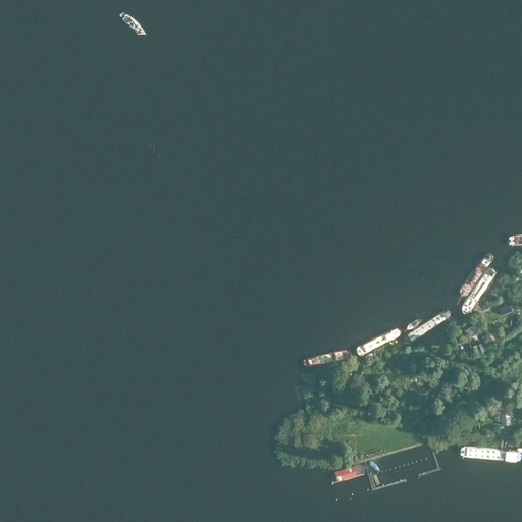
[(521,235),(510,236),(507,241),(510,246),(521,244),(521,235)]
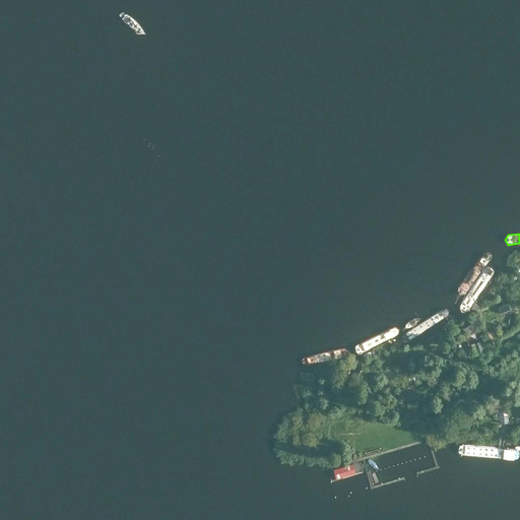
[(482,273),(460,306),(461,311),(464,313),(470,311),(491,277),(491,272),(488,270),(482,273)]
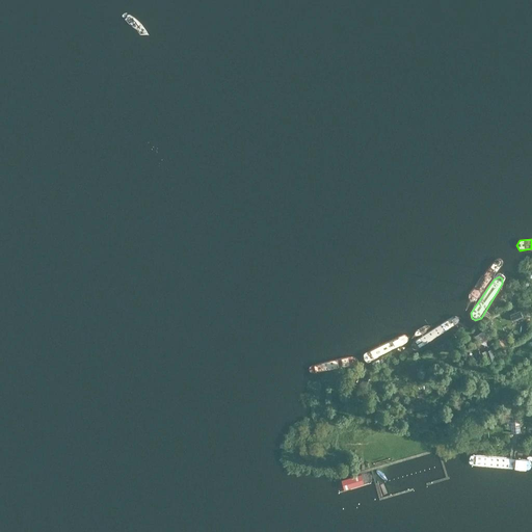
[(520,311),(510,315),(512,320),(522,316),(520,311)]
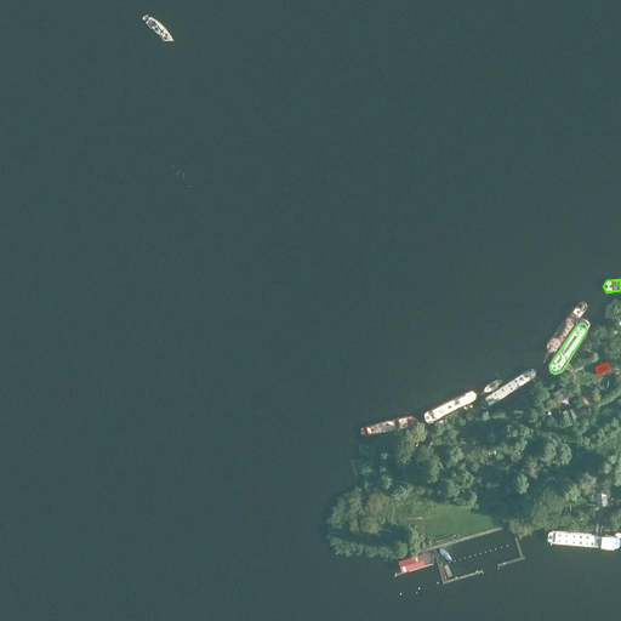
[(483,399),(479,405),(482,409),(483,409),(486,409),(491,406),(534,380),(536,376),(534,372),(530,369),(495,392),(483,399)]
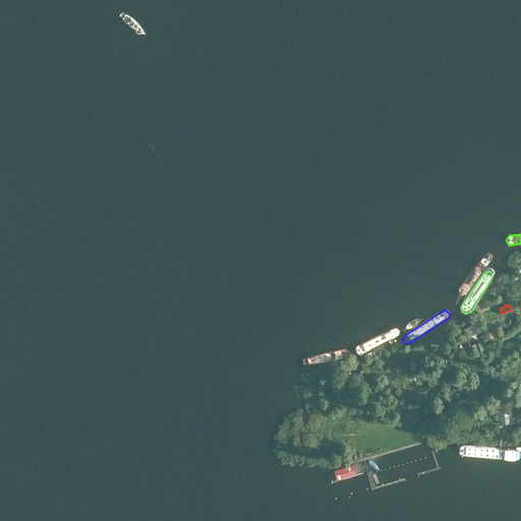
[(470,327),(465,330),(467,335),(473,332),(470,327)]
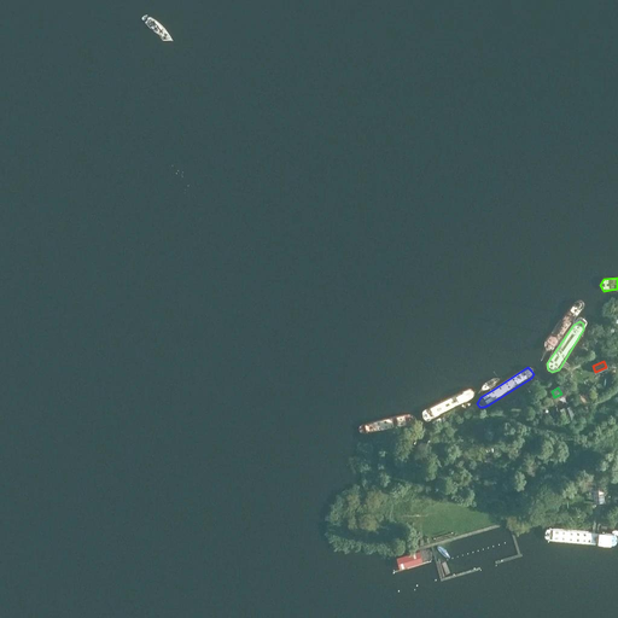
[(425,410),(421,417),(423,420),(427,421),(435,419),(472,400),(474,395),(472,391),(470,390),(425,410)]
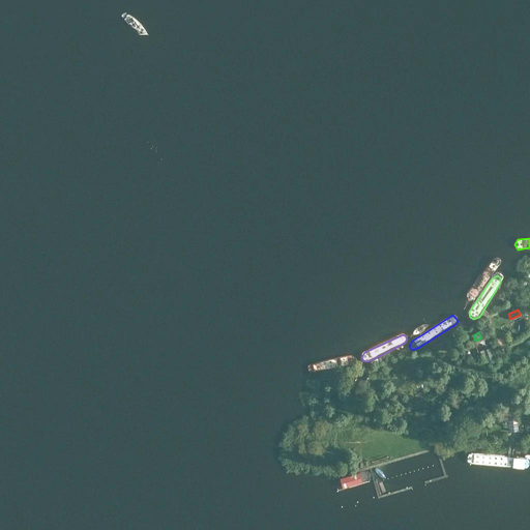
[(490,348),(479,351),(483,363),(494,359),(490,348)]
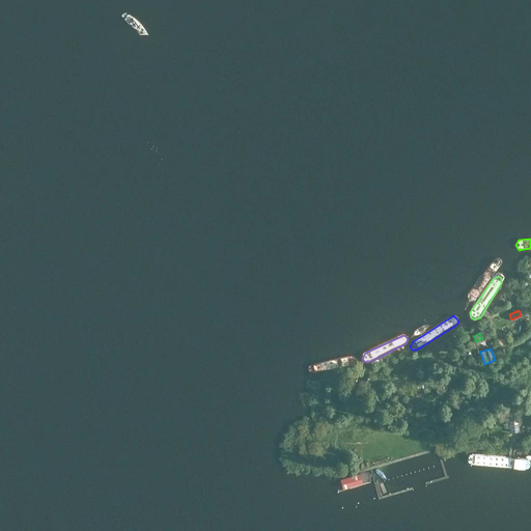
[(404,361),(408,374),(413,373),(417,372),(414,360),(408,361),(404,361)]
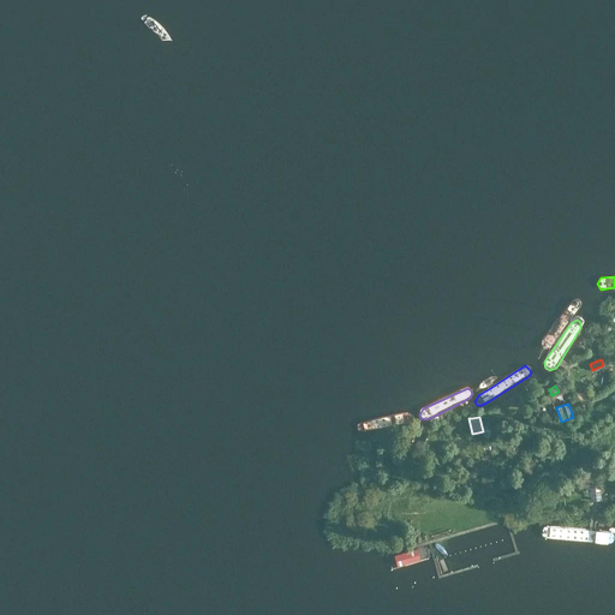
[(413,449),(424,454),(429,443),(428,442),(430,437),(423,435),(421,440),(418,439),(413,449)]
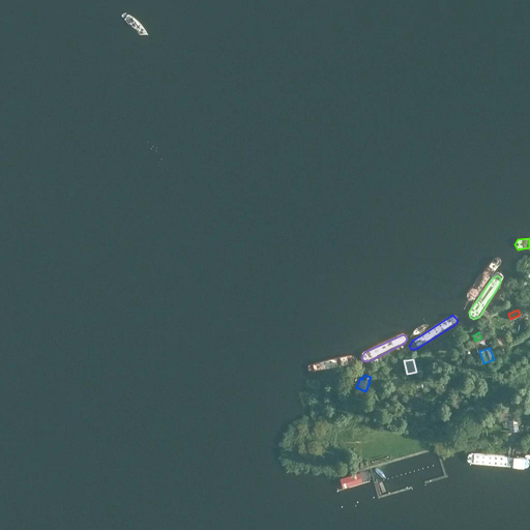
[(416,385),(418,395),(422,394),(427,393),(423,384),(420,384),(416,385)]
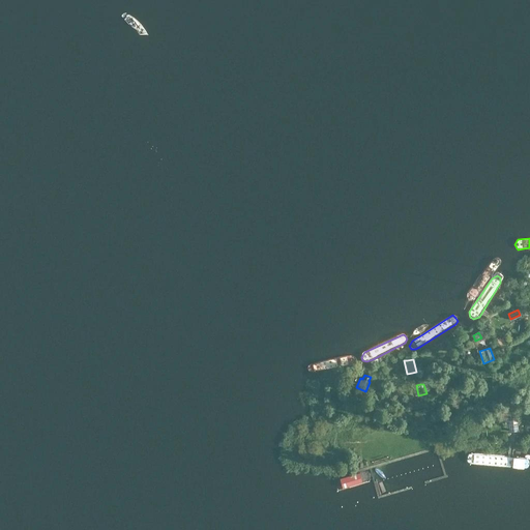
[(504,418),(505,428),(509,428),(509,432),(519,431),(518,424),(522,424),(521,417),(504,418)]
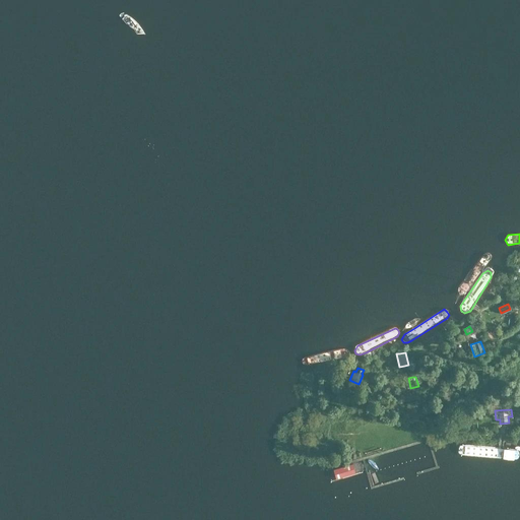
[(515,450),(462,444),(458,445),(457,450),(460,453),(511,460),(517,459),(519,457),(519,453),(515,450)]
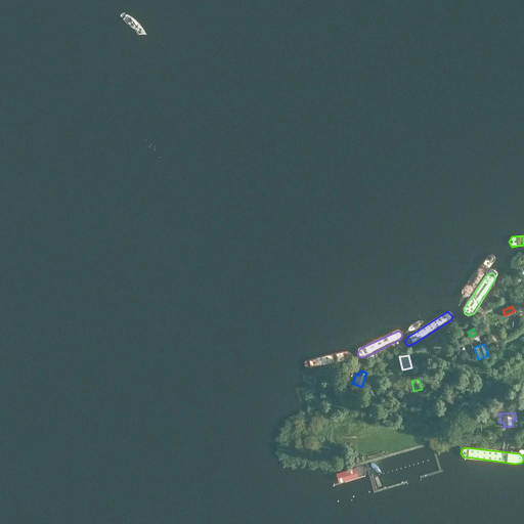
[(336,473),(339,483),(357,476),(354,469),(336,473)]
